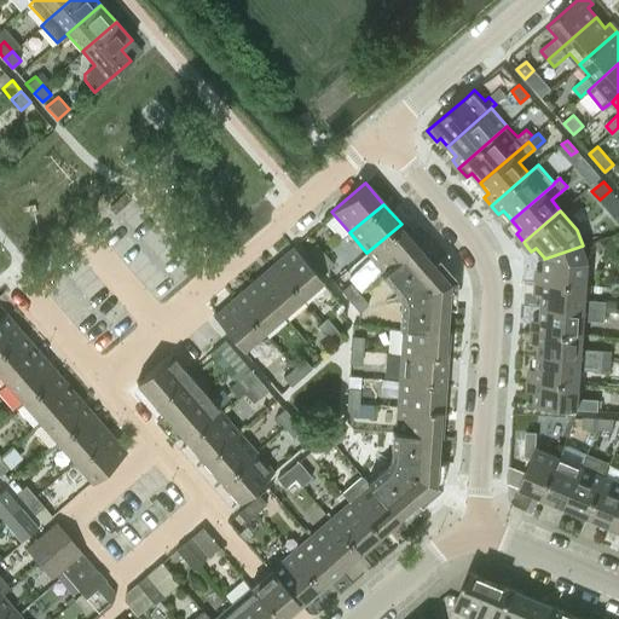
[(415,246),(418,243),(401,224),(366,253),(383,271),(415,246)]
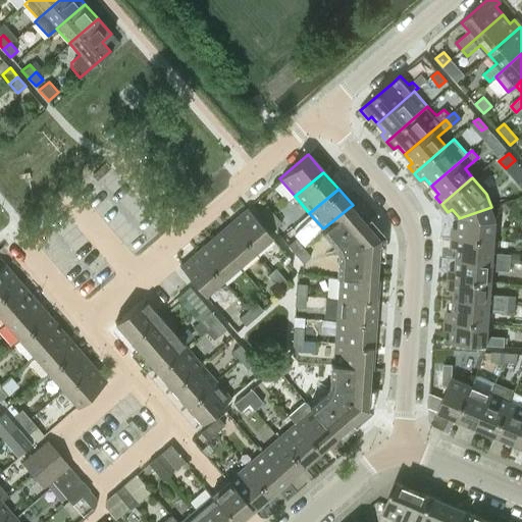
[(266,220),(273,214),(266,205),(258,211),(266,220)]
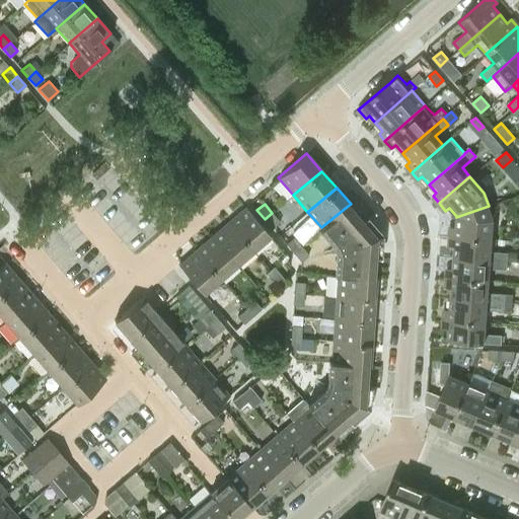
[(375,237),(348,206),(321,227),(319,229),(334,246),(337,252),(335,275),(337,275),(372,277),(375,237)]
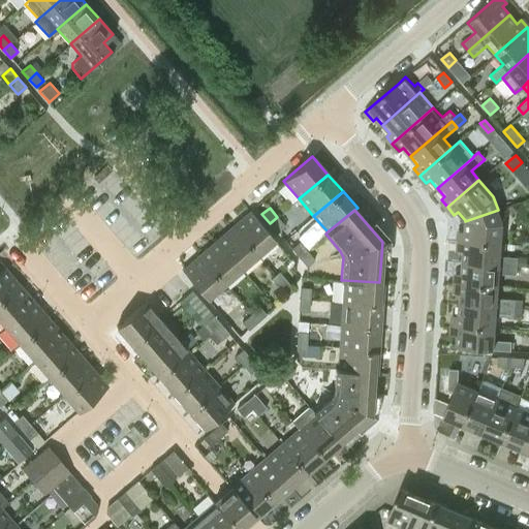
[(501,244),(502,224),(498,210),(465,221),(464,231),(459,231),(458,241),(501,244)]
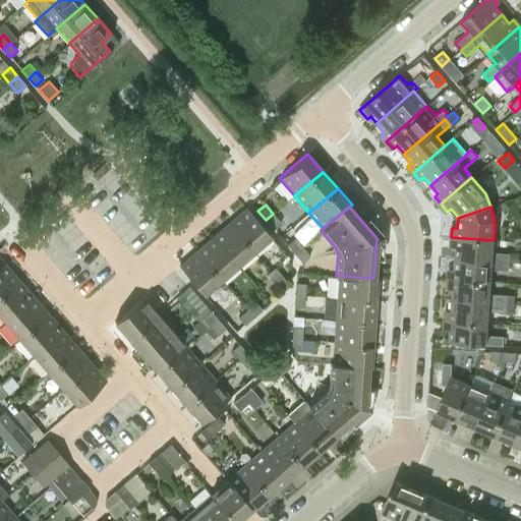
[(253,250),(271,236),(246,208),(229,222),(253,250)]
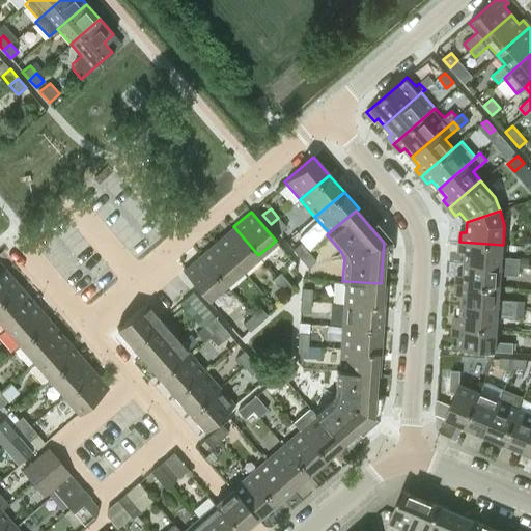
[(278,233),(286,227),(278,218),(271,224),(278,233)]
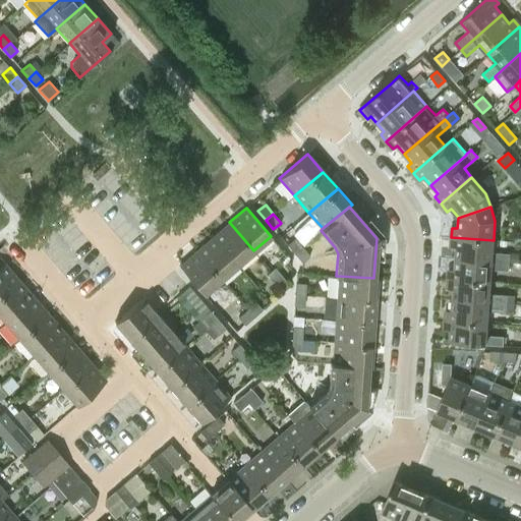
[(237,265),(253,250),(229,222),(213,236),(237,265)]
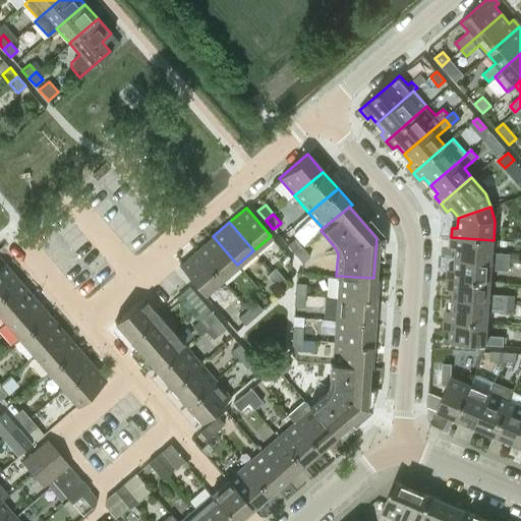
[(220,280),(237,265),(213,236),(195,251),(220,280)]
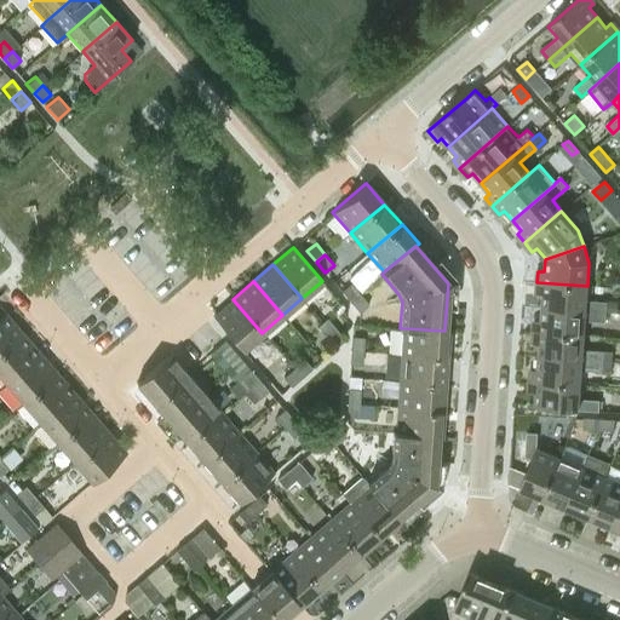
[(586,302),(587,286),(537,282),(537,293),(543,294),(541,308),(606,313),(607,303),(586,302)]
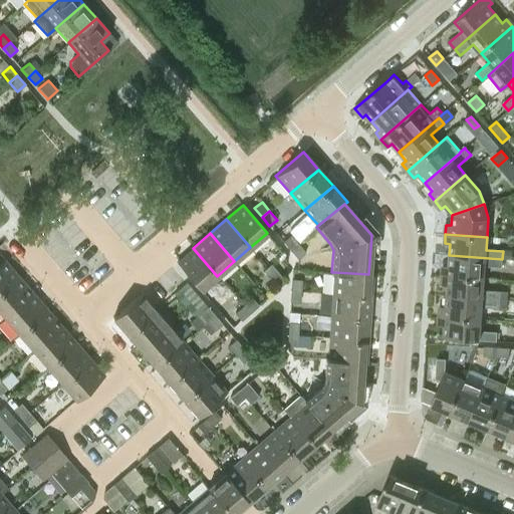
[(290,250),(297,244),(290,235),(283,241),(290,250)]
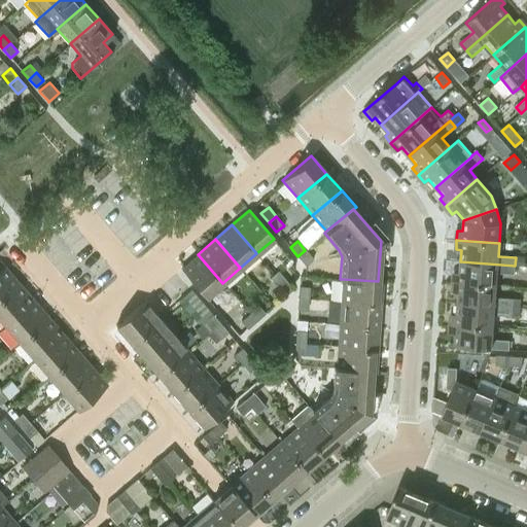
[(305,265),(312,258),(305,250),(297,256),(305,265)]
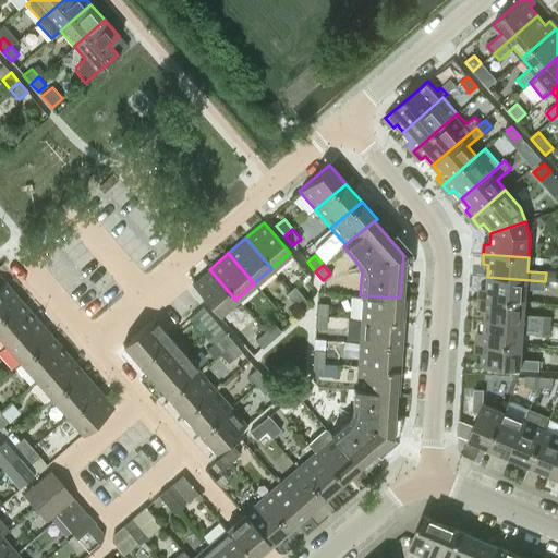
[(218,315),(235,300),(209,269),(191,284),(218,315)]
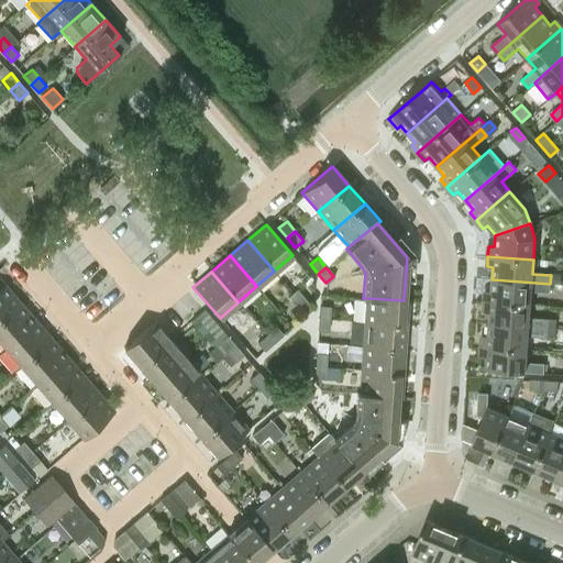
[(551,275),(550,284),(560,285),(561,274),(551,274),(551,275)]
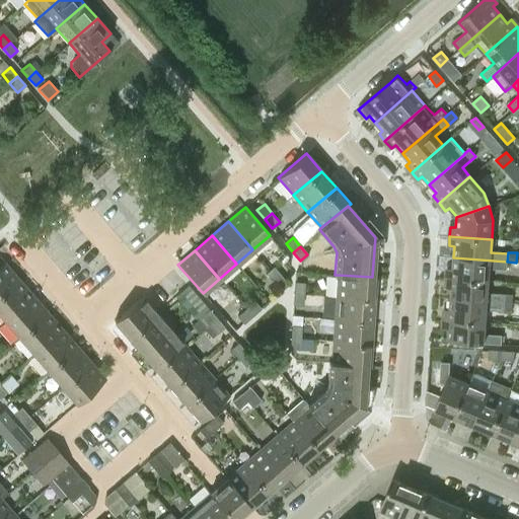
[(506,271),(507,262),(453,257),(452,268),(447,268),(446,278),(489,281),(489,270),(506,271)]
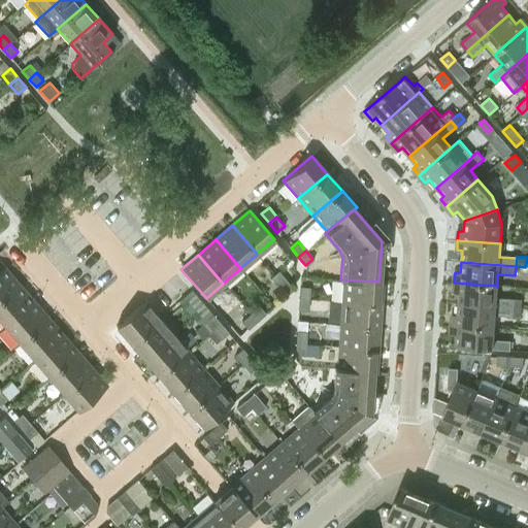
[(0,298),(19,284),(4,266),(0,269),(0,298)]
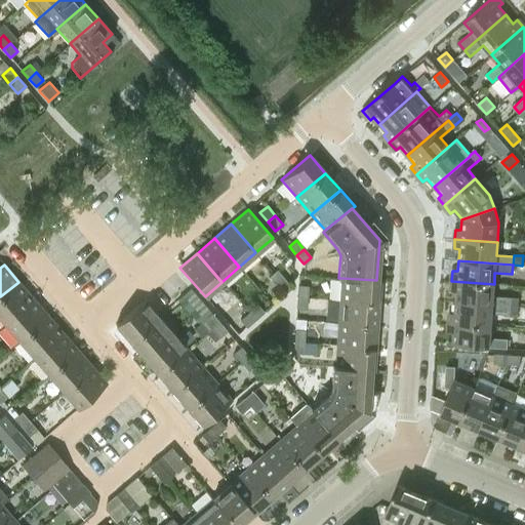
[(276,285),(284,279),(276,270),(269,276),(276,285)]
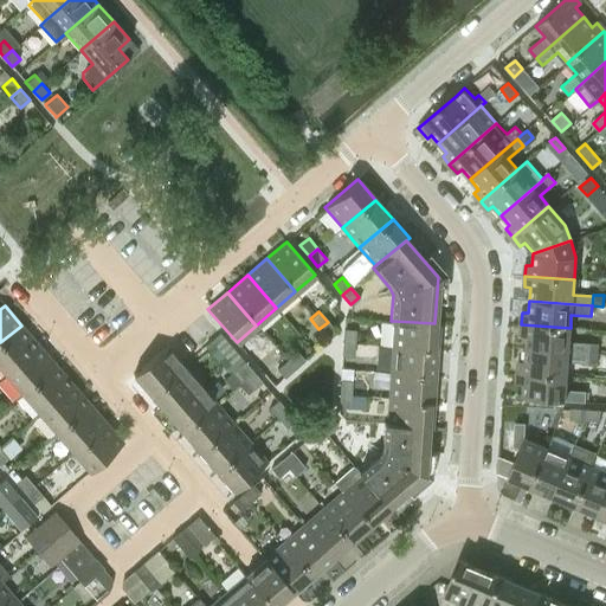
[(438,323),(434,323),(393,321),(392,347),(436,350),(438,323)]
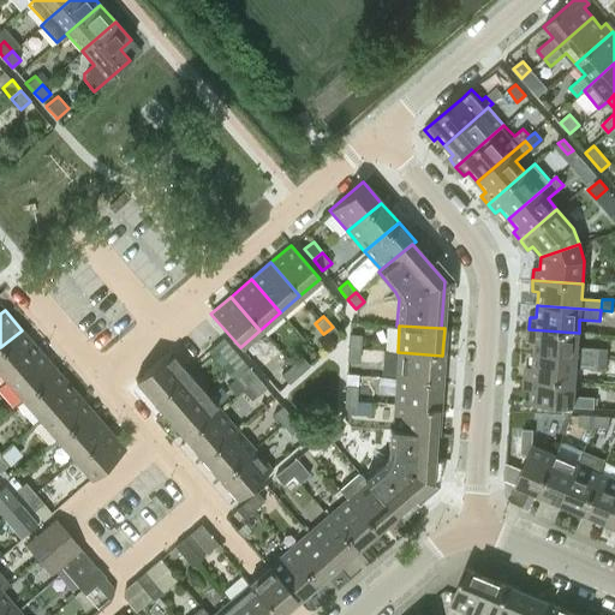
[(341,338),(341,336),(333,327),(323,334),(332,345),(341,338)]
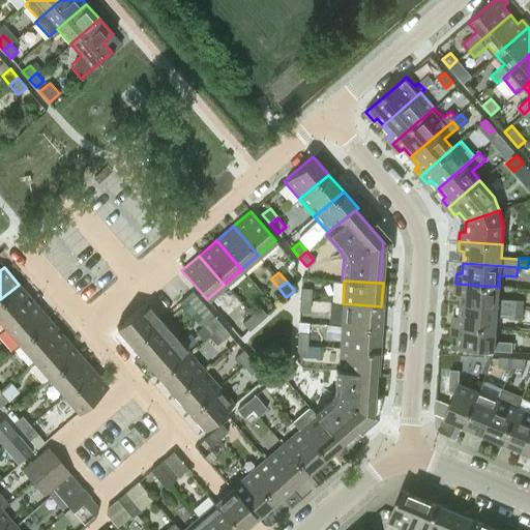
[(498,299),(499,287),(455,284),(455,293),(461,294),(460,305),(523,310),(524,301),(514,300),(498,299)]
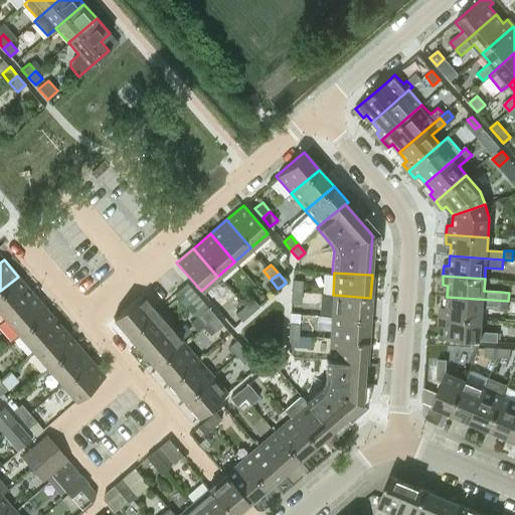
[(0,312),(4,317),(32,293),(18,277),(0,291),(0,312)]
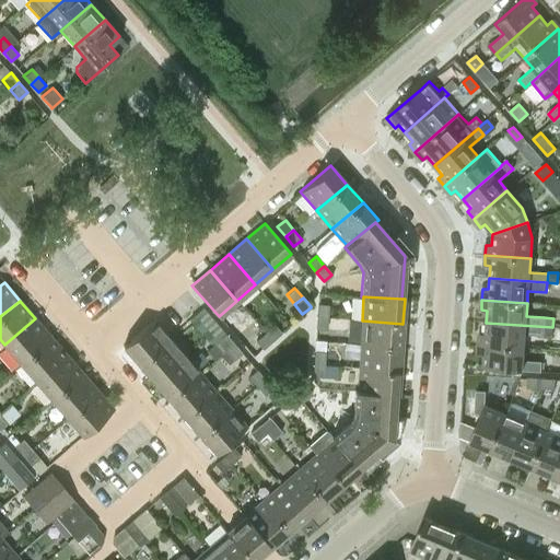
[(329,305),(318,304),(317,304),(316,316),(328,317),(329,305)]
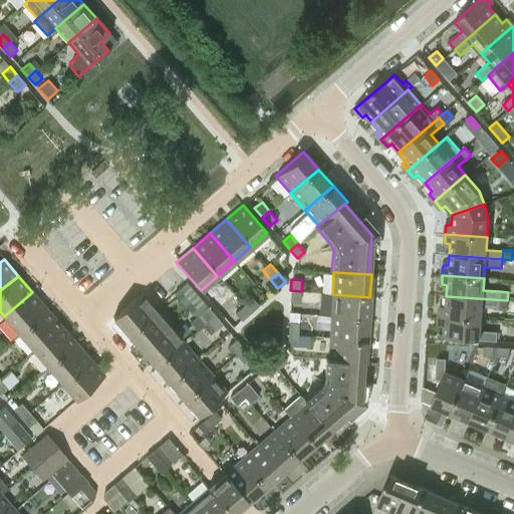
[(299,302),(301,291),(290,290),(289,302),(299,302)]
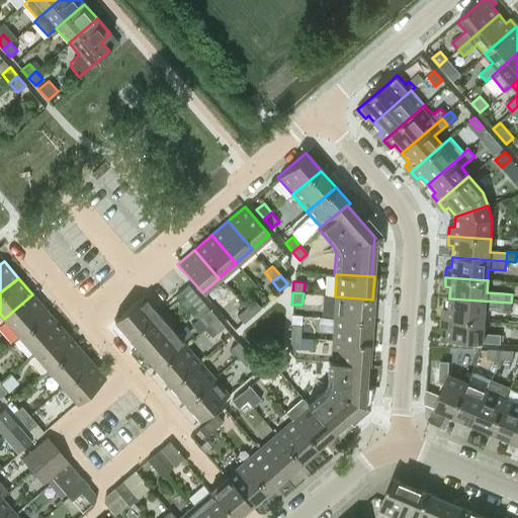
[(18,336),(47,312),(32,294),(4,319),(18,336)]
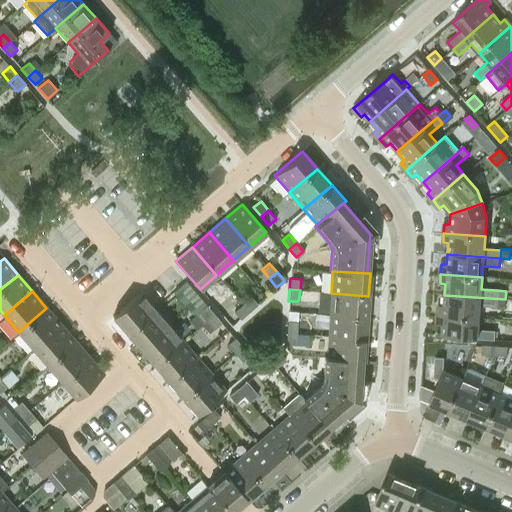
[(126,332),(154,307),(140,291),(112,316),(126,332)]
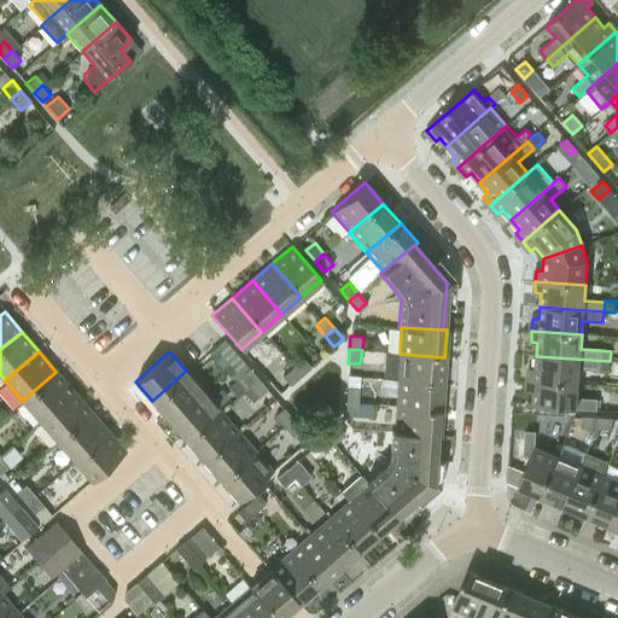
[(443,384),(444,357),(400,354),(397,379),(443,384)]
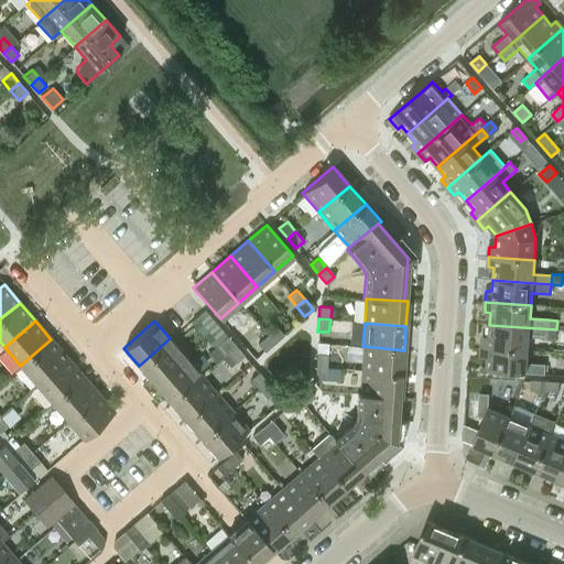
[(283,335),(283,334),(275,325),(266,334),(274,344),(283,335)]
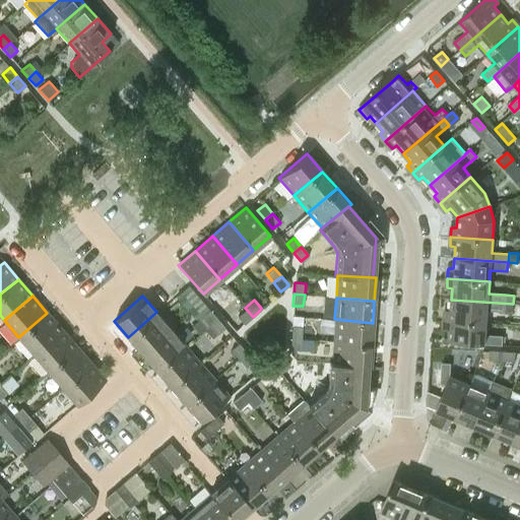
[(513,312),(513,304),(451,300),(450,310),(445,310),(444,320),(486,323),(486,311),(504,312),(504,311),(513,312)]
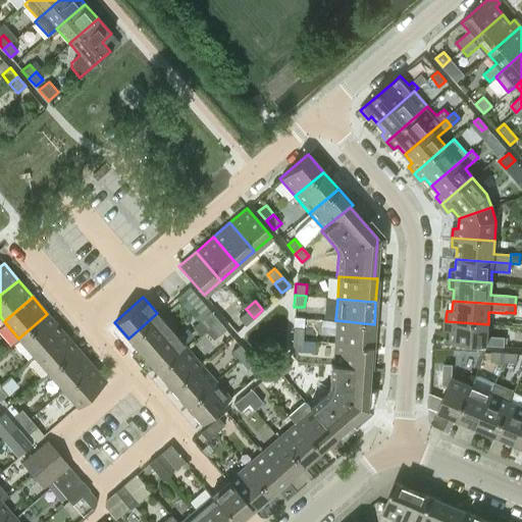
[(245,325),(254,318),(246,309),(237,317),(245,325)]
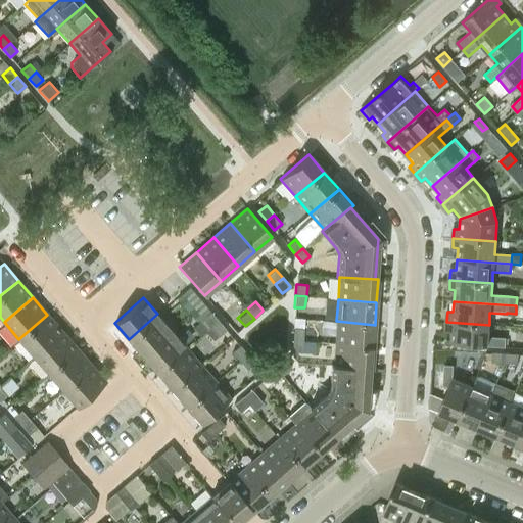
[(210,327),(218,321),(210,312),(200,321),(207,330),(210,327)]
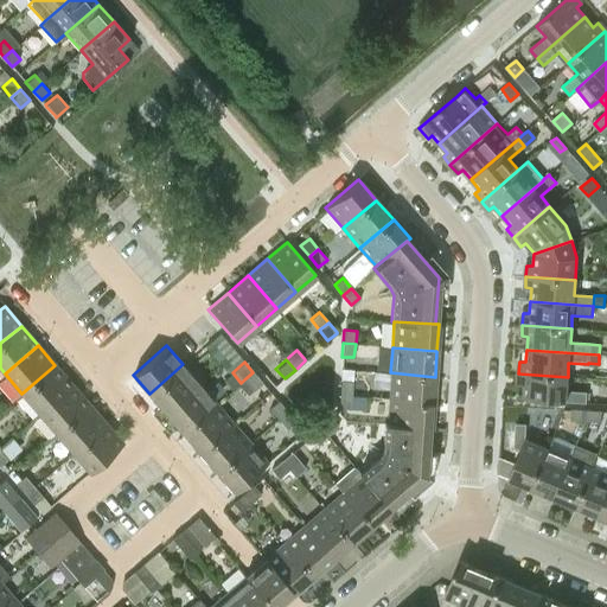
[(166,414),(199,384),(183,364),(149,394),(166,414)]
